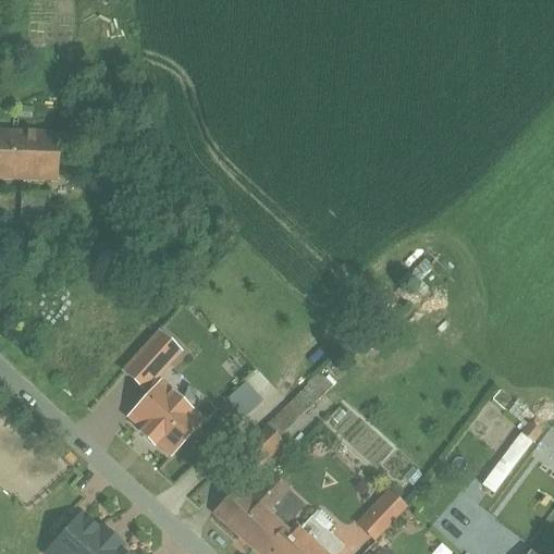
[(58,131),(0,128),(0,176),(56,180),(58,131)]
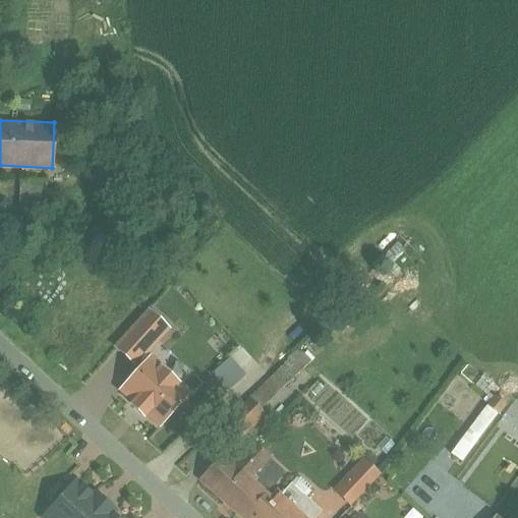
[(45,178),(18,177),(17,203),(45,204),(45,178)]
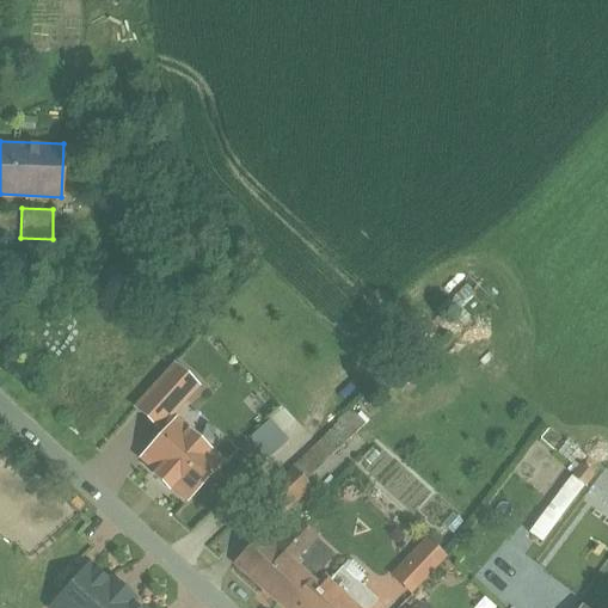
[(155,425),(166,413),(192,384),(171,364),(134,406),(155,425)]
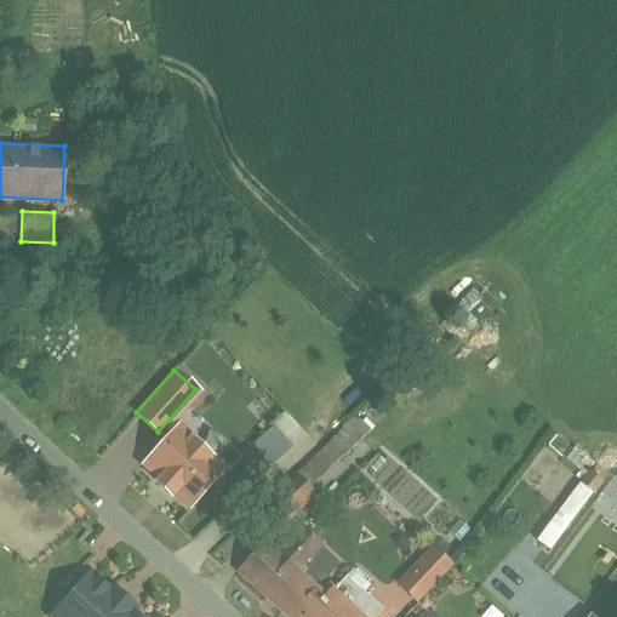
[(165,439),(142,463),(158,476),(154,481),(167,493),(172,490),(187,503),(221,467),(169,420),(158,432),(165,439)]
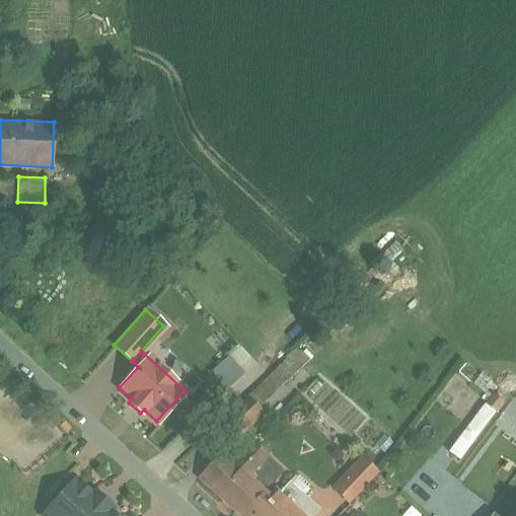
[(255,386),(214,426),(229,442),(262,412),(246,395),(256,386),(255,386)]
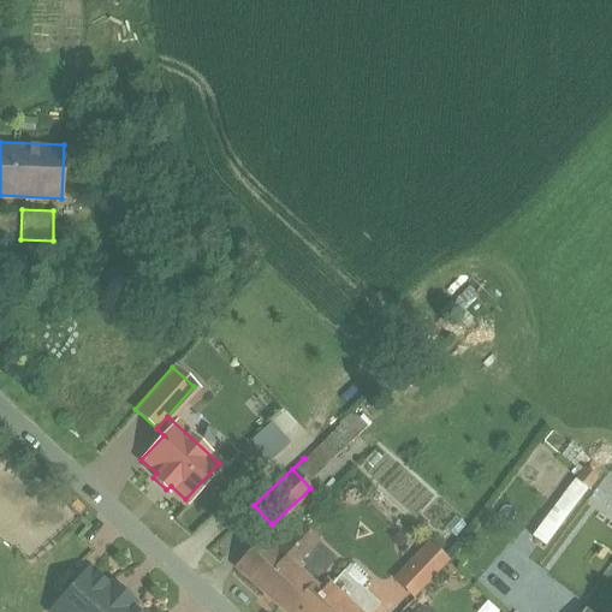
[(535,534),(550,544),(589,485),(575,475),(535,534)]
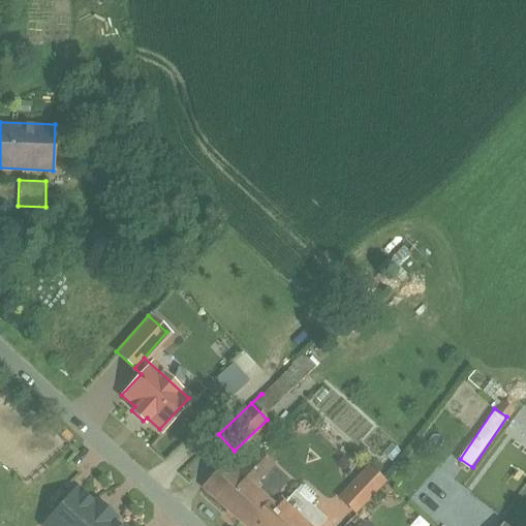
[(255,449),(235,470),(224,460),(203,485),(246,524),(248,523),(268,500),(279,488),(264,472),(272,463),(255,449)]
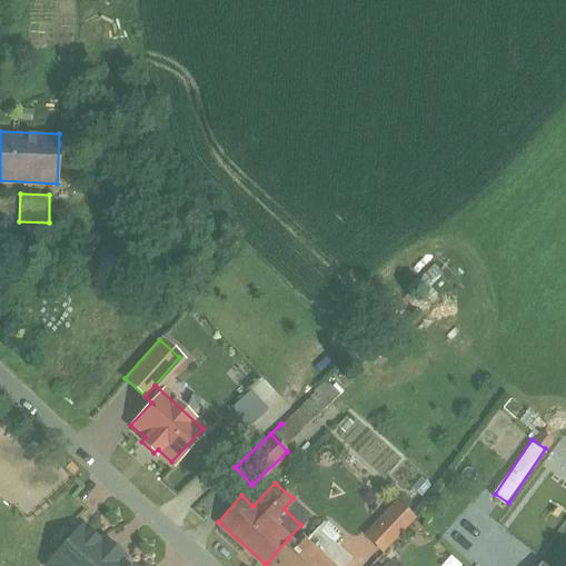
[(395,502),(365,534),(383,550),(413,518),(395,502)]
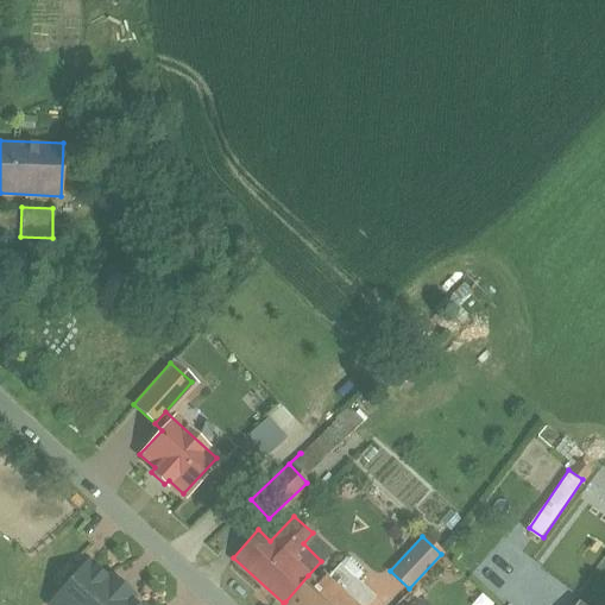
[(360,567),(350,556),(345,556),(339,562),(355,578),(360,572),(360,567)]
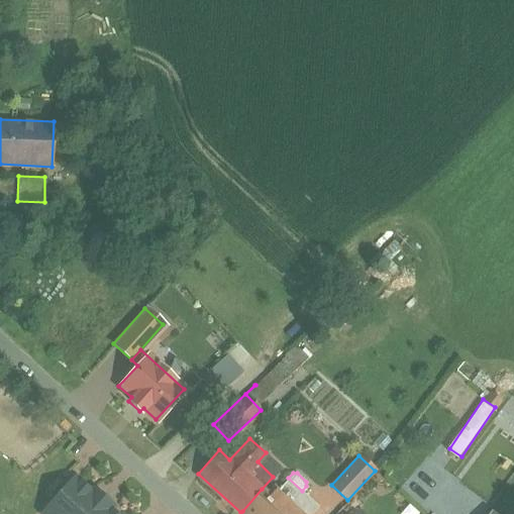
[(113,513),(73,478),(41,512),(43,513),(113,513)]
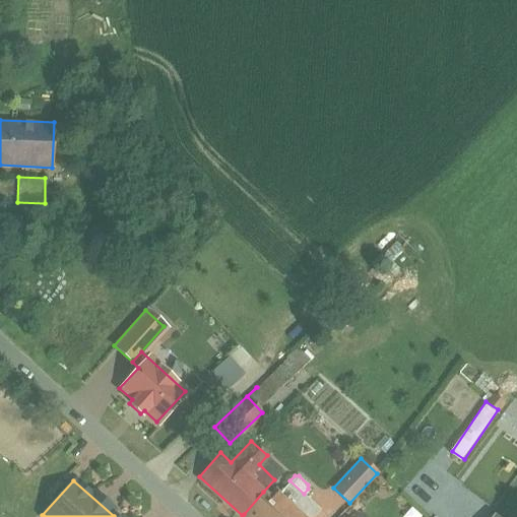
[(278,493),(272,488),(266,495),(263,492),(244,514),(246,516),(304,516),(293,507),(304,494),(289,480),(278,493)]
